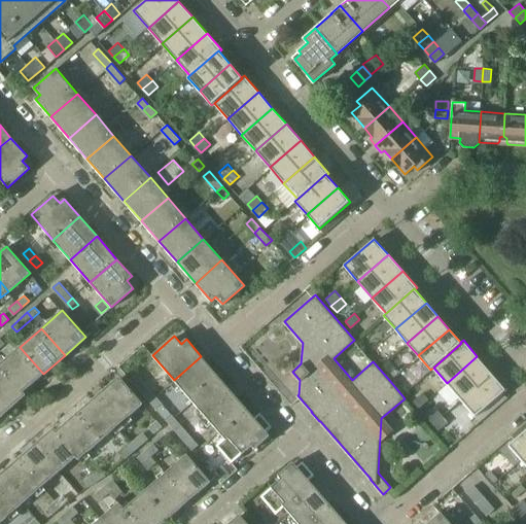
[(43,374),(20,347),(0,363),(0,368),(1,369),(0,369),(21,392),(23,391),(43,374)]
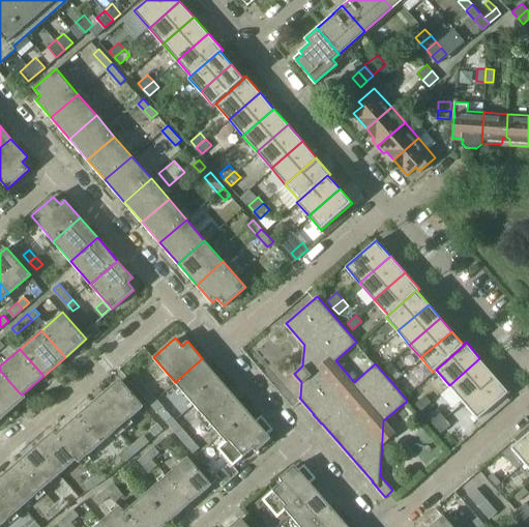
[(190,400),(217,377),(202,358),(175,382),(190,400)]
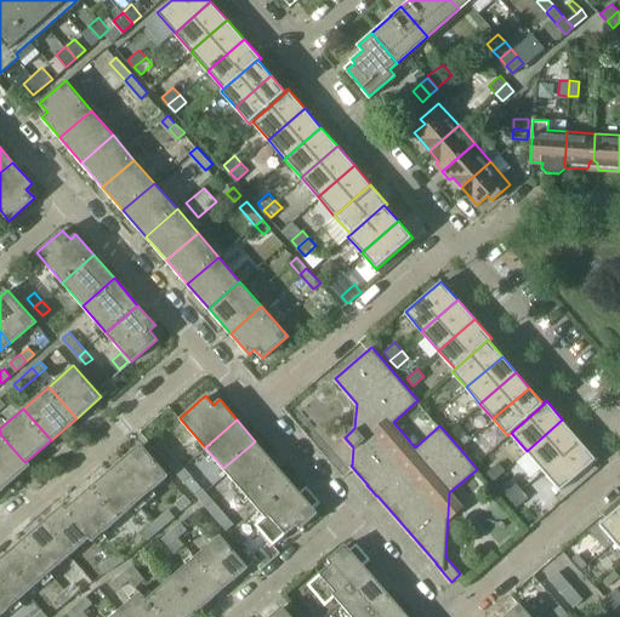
[(544,470),(579,439),(562,420),(527,451),(544,470)]
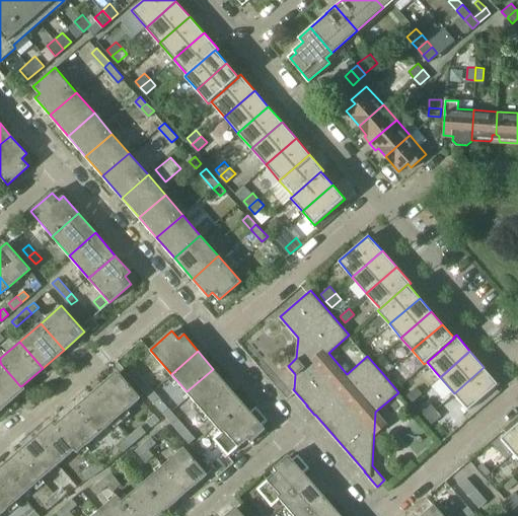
[(392,363),(385,354),(374,364),(382,372),(392,363)]
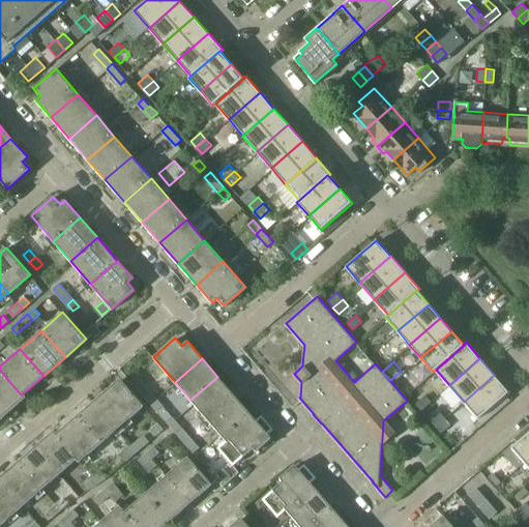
[(21,394),(0,371),(0,404),(7,412),(26,397),(23,393),(21,394)]
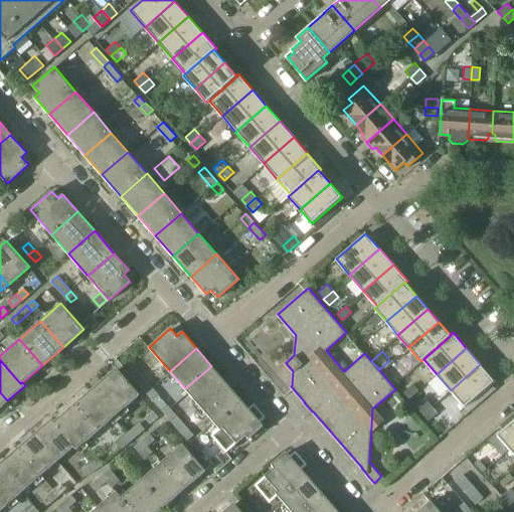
[(465,406),(494,380),(480,364),(451,390),(465,406)]
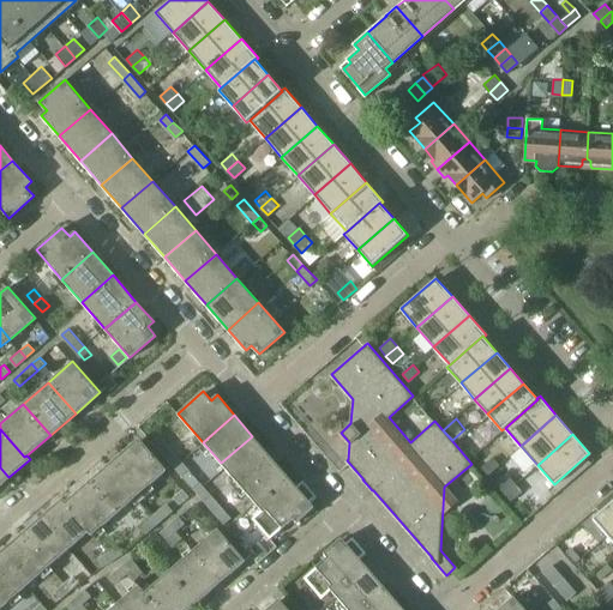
[(182,460),(160,435),(152,441),(175,466),(182,460)]
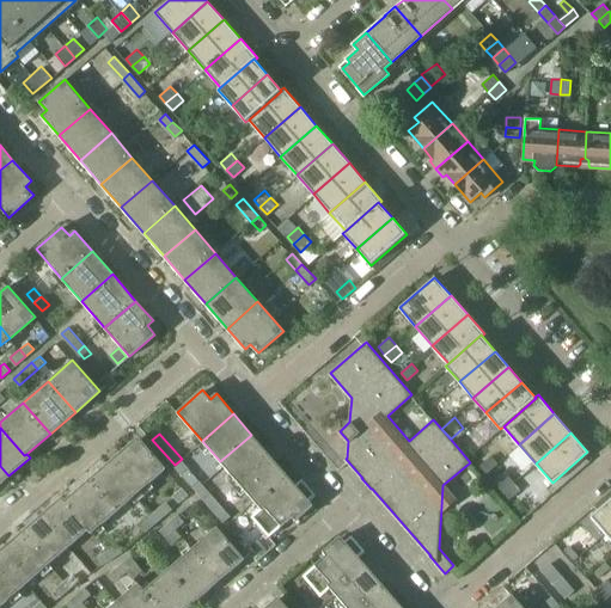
[(237,480),(268,454),(251,435),(220,461),(237,480)]
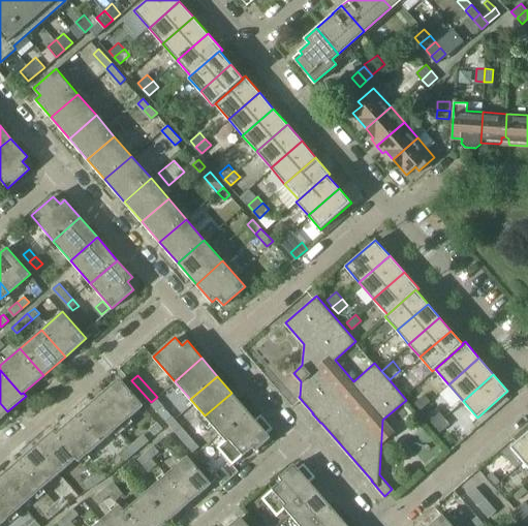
[(144,404),(120,378),(99,396),(122,423),(144,404)]
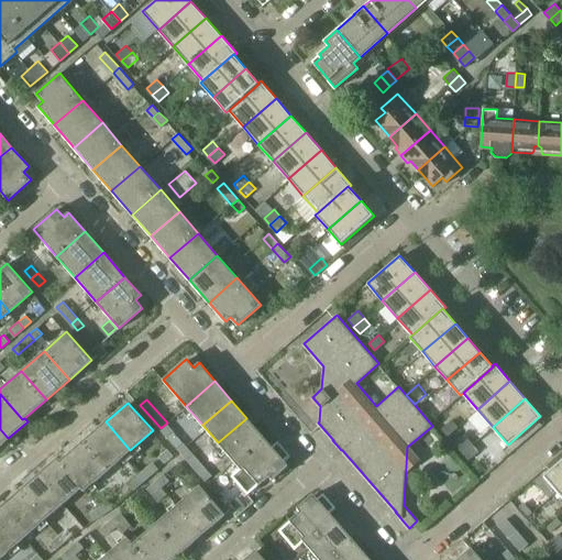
[(246,450),(262,436),(246,418),(218,442),(234,461),(246,450)]
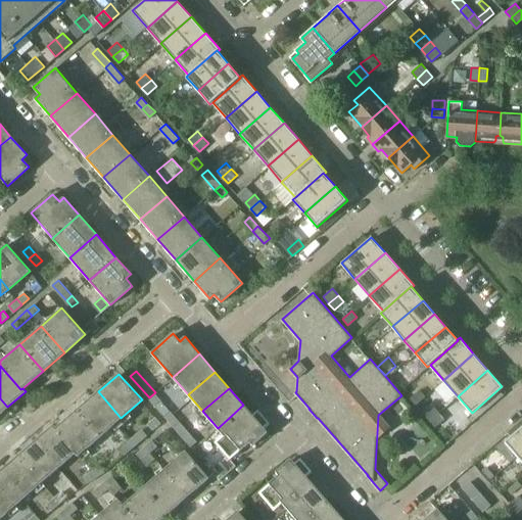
[(416,404),(425,395),(420,389),(411,397),(416,404)]
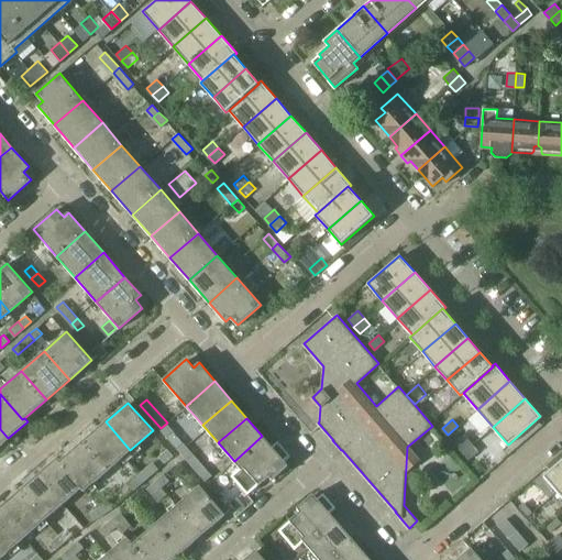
[(130,450),(106,421),(83,441),(108,470),(130,450)]
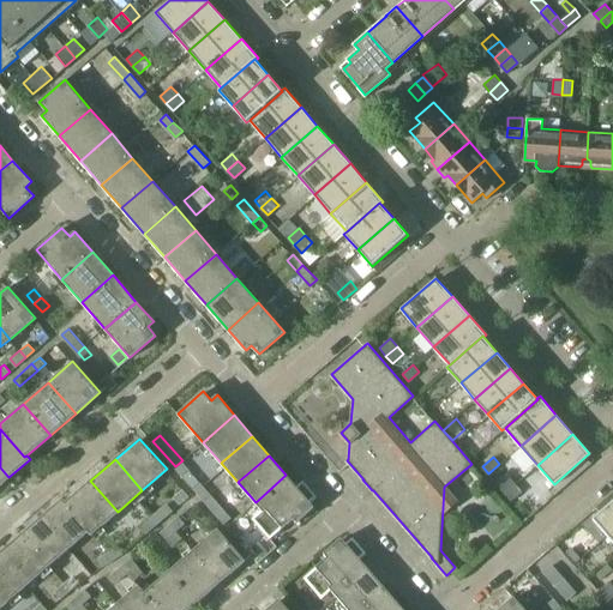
[(190,470),(182,460),(175,466),(184,476),(190,470)]
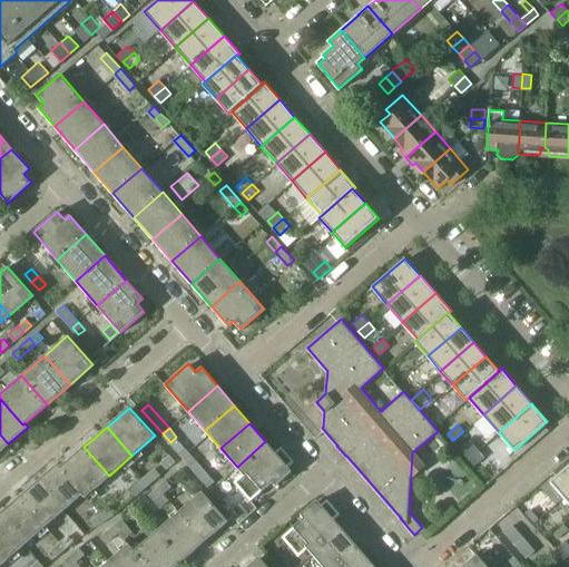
[(287,467),(294,460),(282,446),(275,452),(265,441),(249,456),(272,481),(275,485),(291,471),(287,467)]
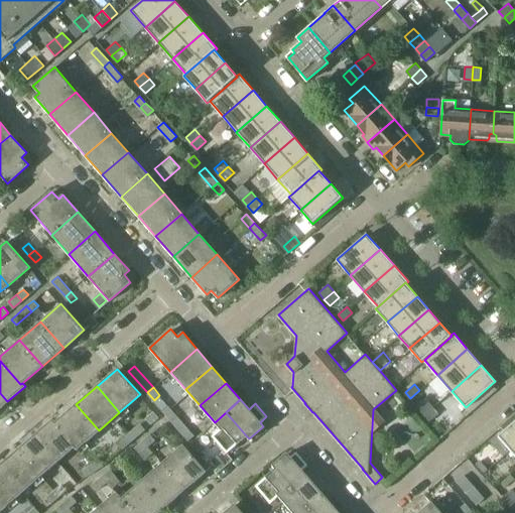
[(424,414),(433,406),(427,400),(418,408),(424,414)]
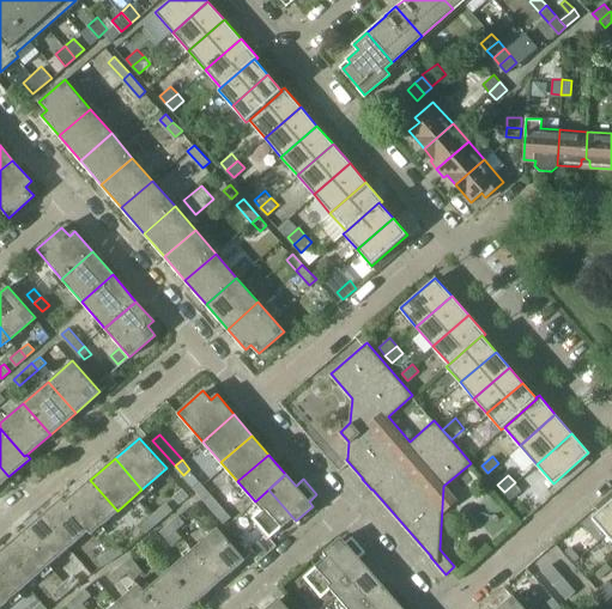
[(117,511),(90,480),(67,500),(65,503),(89,530),(91,534),(117,511)]
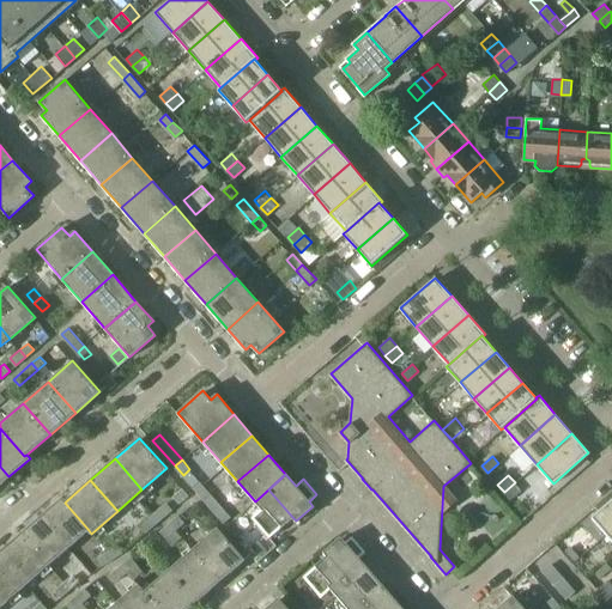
[(217,500),(200,481),(193,487),(210,506),(217,500)]
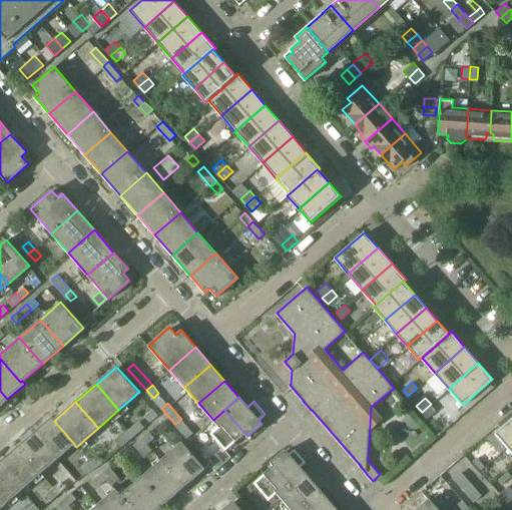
[(427,418),(436,410),(431,404),(422,412),(427,418)]
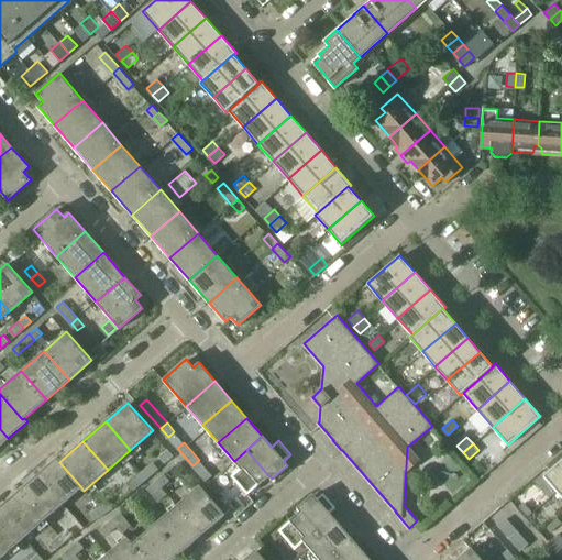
[(165,462),(174,454),(168,449),(160,456),(165,462)]
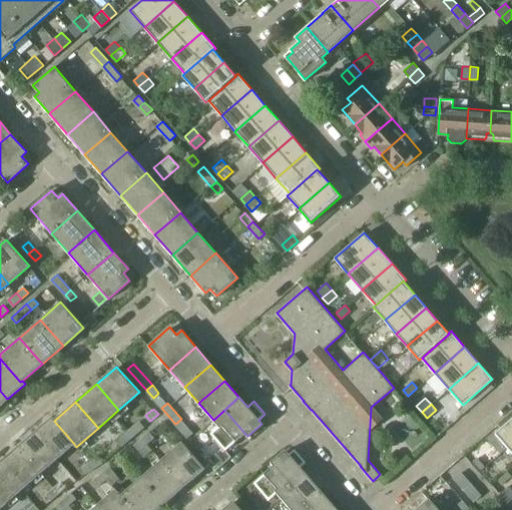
[(244,433),(224,410),(213,420),(218,426),(210,433),(225,450),(244,433)]
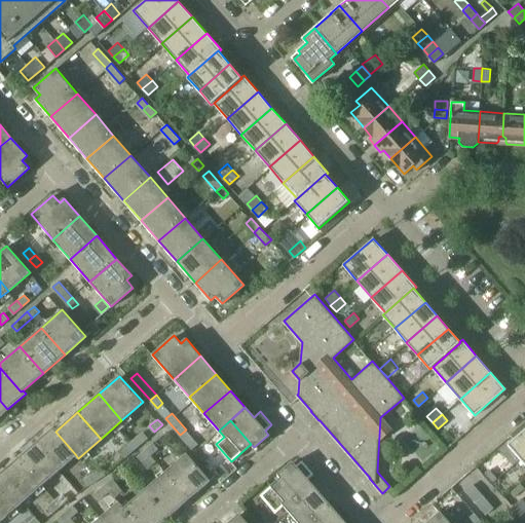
[(76,455),(55,432),(58,430),(54,426),(35,444),(59,470),(76,455)]
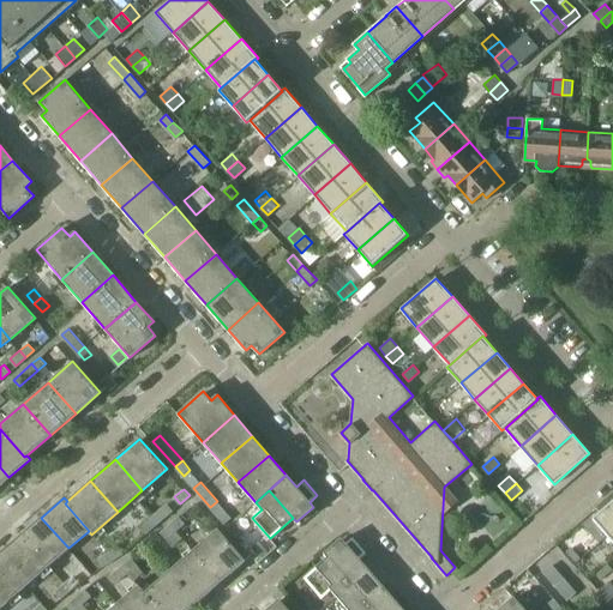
[(606,535),(612,529),(612,500),(593,519),(606,535)]
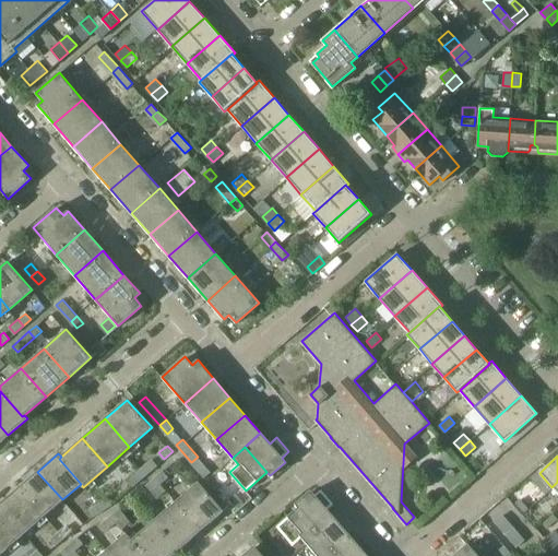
[(210,471),(198,457),(191,462),(204,476),(210,471)]
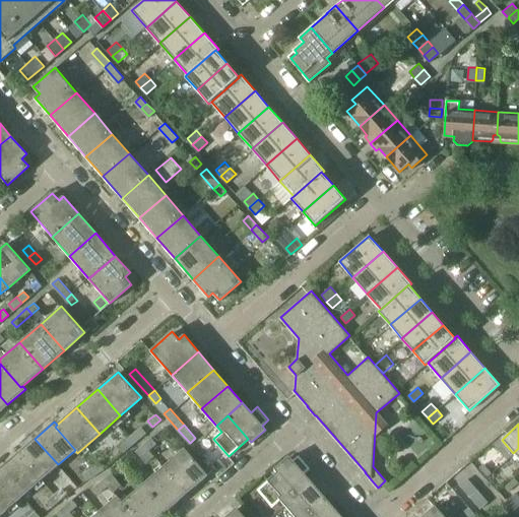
[(139,438),(146,432),(141,427),(134,432),(139,438)]
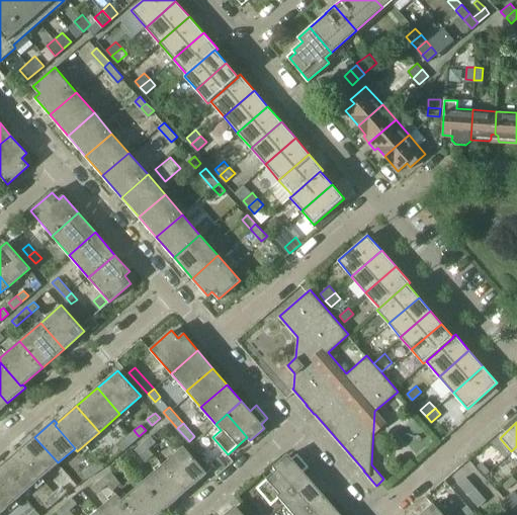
[(123,449),(139,436),(134,430),(118,444),(123,449)]
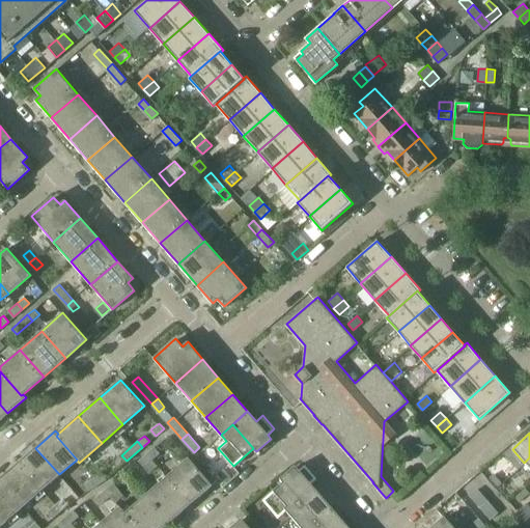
[(152,459),(160,452),(155,446),(147,452),(152,459)]
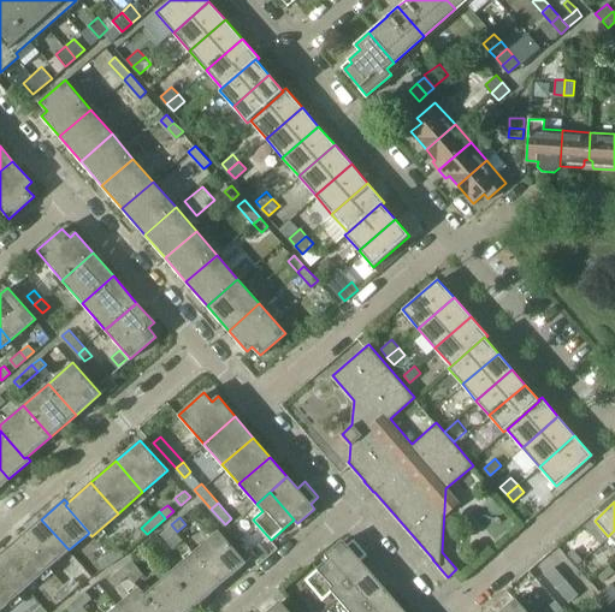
[(69,550),(41,520),(21,536),(48,568),(69,550)]
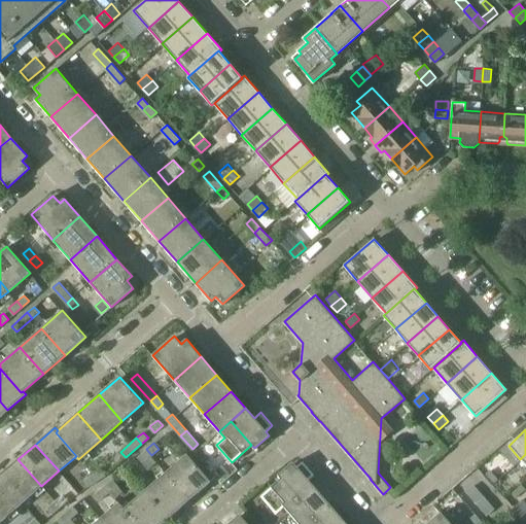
[(208,455),(201,447),(196,452),(202,459),(208,455)]
